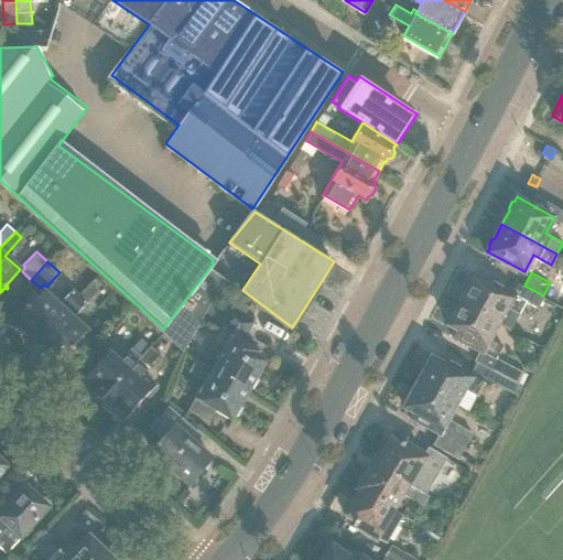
[(524,286),(524,284),(519,282),(515,292),(485,277),(482,282),(473,278),(468,288),(466,290),(463,295),(463,299),(461,301),(499,321),(498,322),(511,329),(527,299),(538,305),(543,295),(524,286)]
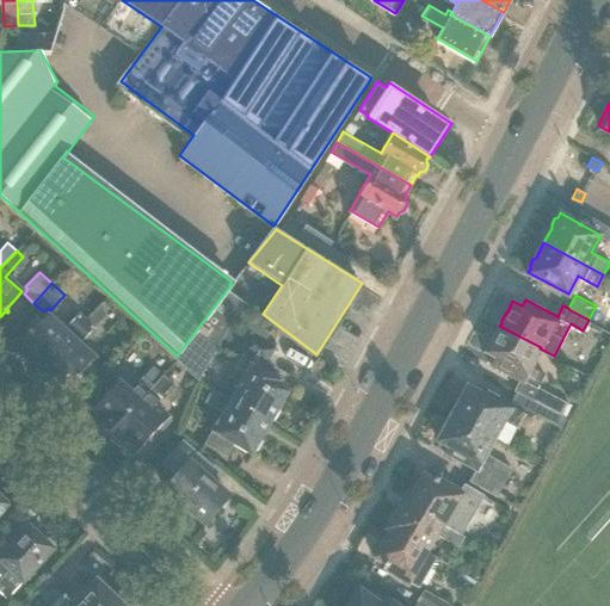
[(229,397),(270,421),(271,418),(275,418),(279,409),(278,406),(288,390),(277,384),(281,379),(259,366),(263,359),(266,362),(277,344),(265,336),(273,322),(244,304),(235,320),(252,329),(241,347),(244,348),(235,362),(247,369),(230,397),(229,397)]
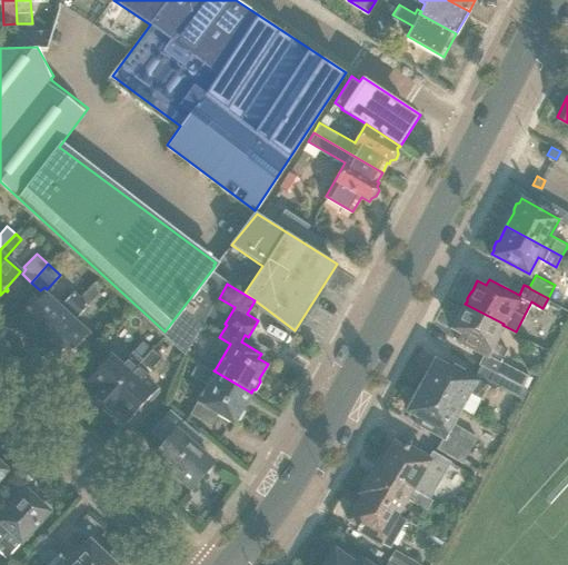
[(39,343),(86,290),(79,285),(76,289),(75,288),(58,306),(43,293),(29,309),(27,307),(25,308),(26,310),(16,321),(18,324),(17,328),(26,335),(29,335),(39,343)]
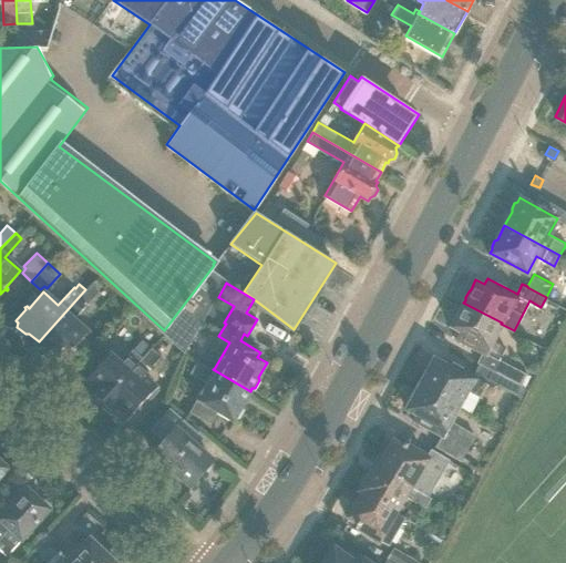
[(85,289),(39,341),(48,349),(47,355),(55,361),(59,360),(61,362),(72,351),(73,352),(75,350),(73,348),(88,333),(72,319),(89,300),(88,299),(92,296),(85,289)]
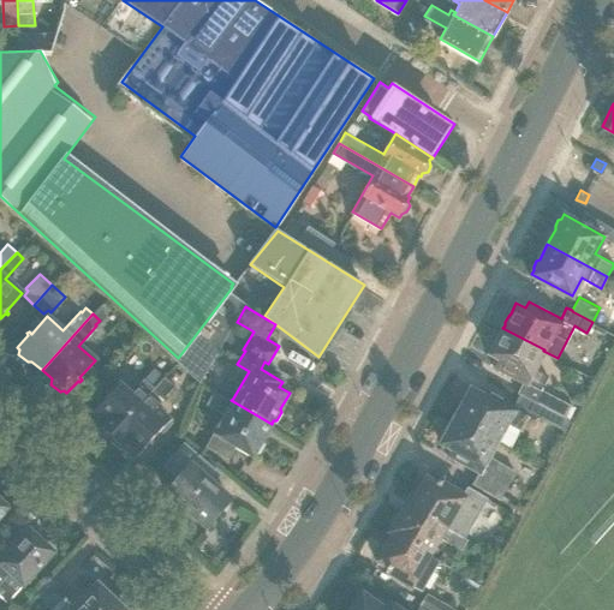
[(535,368),(543,351),(544,350),(502,328),(501,330),(500,330),(494,341),(495,342),(489,353),(499,358),(495,364),(523,380),(541,389),(542,387),(548,375),(535,368)]
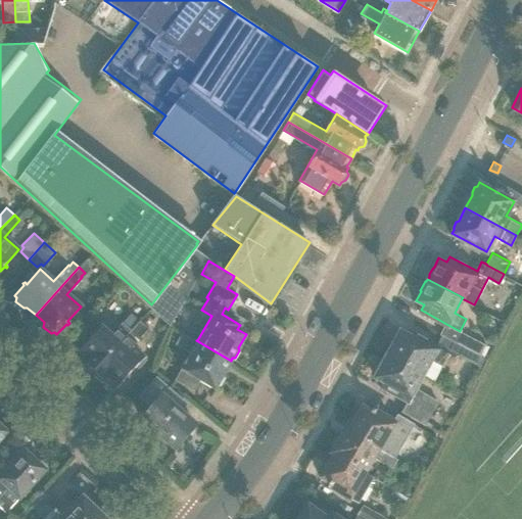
[(132,328),(93,372),(101,379),(104,380),(107,382),(110,378),(117,385),(134,367),(139,366),(147,357),(137,347),(140,344),(132,338),(136,334),(139,337),(149,326),(141,319),(132,328)]
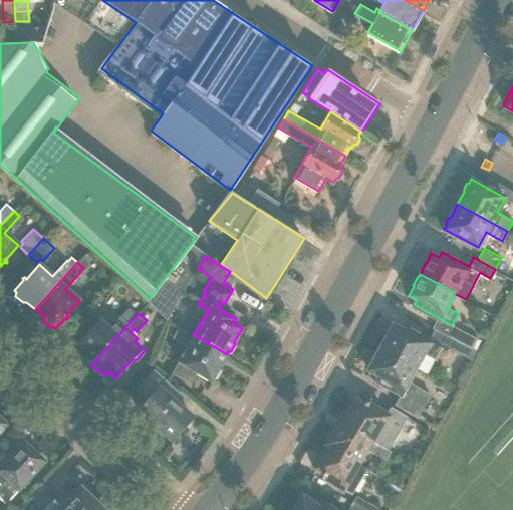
[(130,322),(120,314),(109,327),(98,317),(91,324),(91,329),(78,344),(82,348),(79,351),(81,353),(82,357),(91,365),(130,322)]
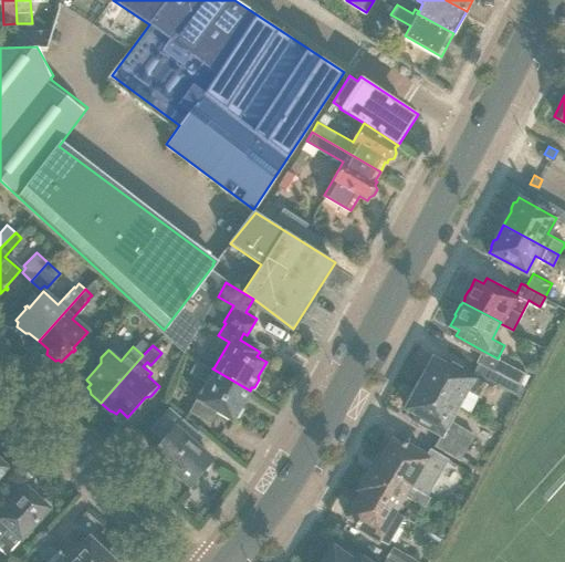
[(525,371),(499,356),(498,358),(481,350),(477,360),(478,361),(521,382),(525,371)]
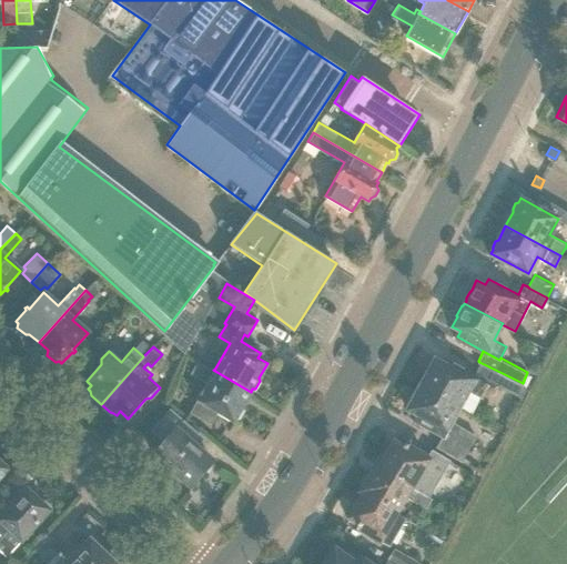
[(523,383),(479,362),(473,374),(444,359),(442,363),(435,359),(422,384),(459,404),(467,389),(485,398),(492,385),(497,384),(517,393),(523,383)]
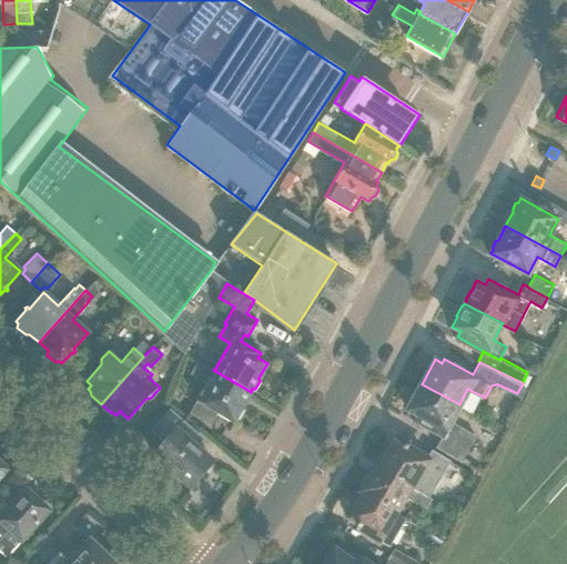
[(213,370),(214,370),(198,360),(191,372),(208,381),(190,411),(211,422),(216,411),(234,421),(235,416),(240,416),(244,409),(243,405),(251,392),(213,370)]
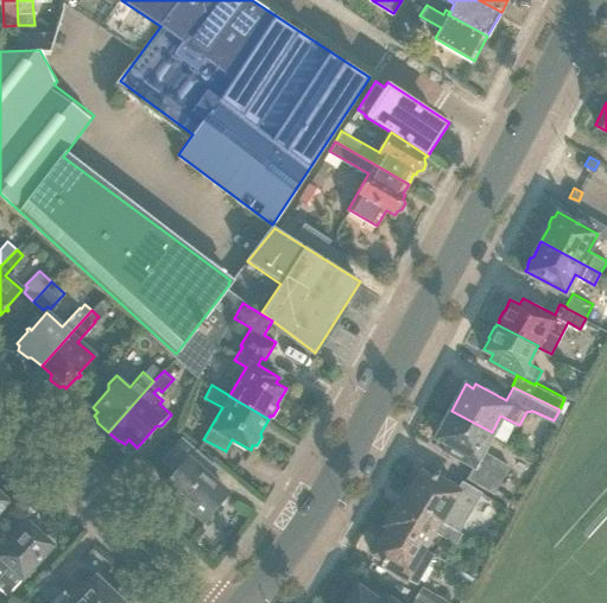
[(484,449),(492,432),(451,411),(437,437),(444,440),(442,445),(474,463),(468,476),(494,490),(510,463),(494,455),(484,449)]
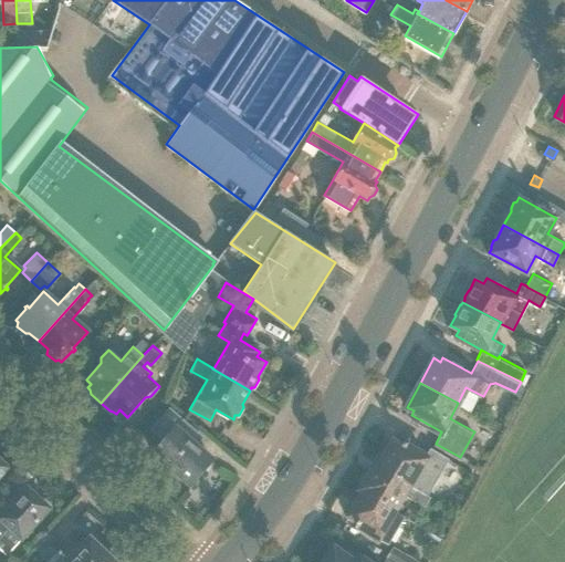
[(190,485),(212,458),(189,439),(197,430),(184,418),(154,453),(190,485)]
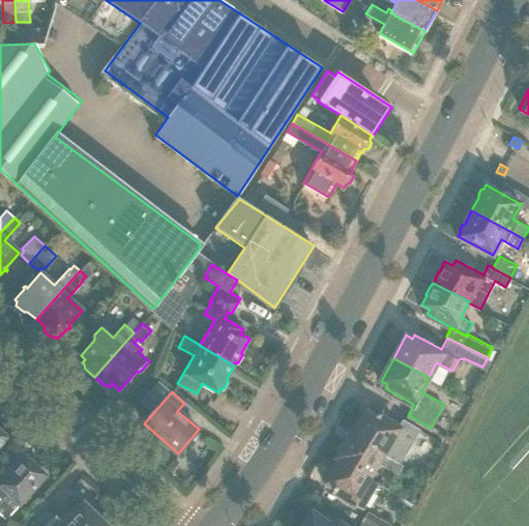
[(401,462),(420,428),(403,417),(398,426),(378,413),(376,416),(366,411),(355,431),(353,430),(350,434),(401,462)]
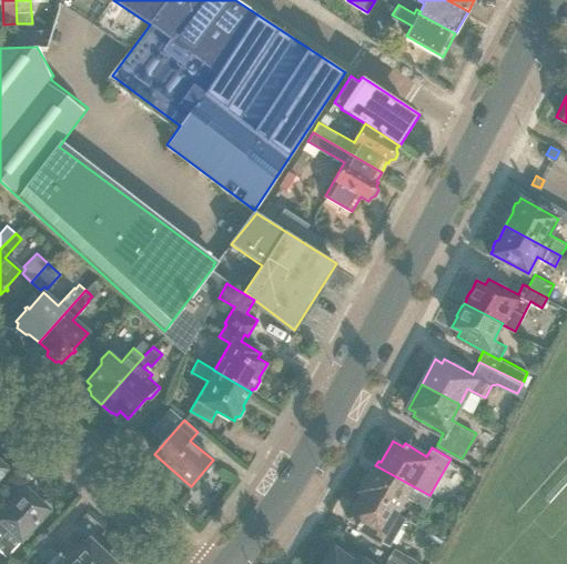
[(0,475),(9,465),(0,456),(0,475)]
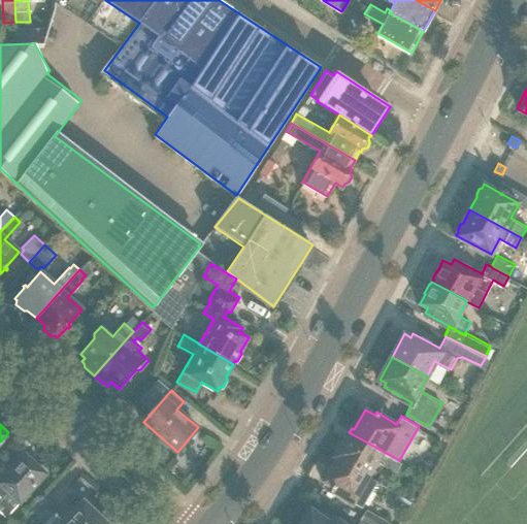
[(401,461),(399,460),(349,432),(344,440),(342,439),(335,452),(337,453),(335,456),(368,475),(377,460),(396,470),(401,461)]
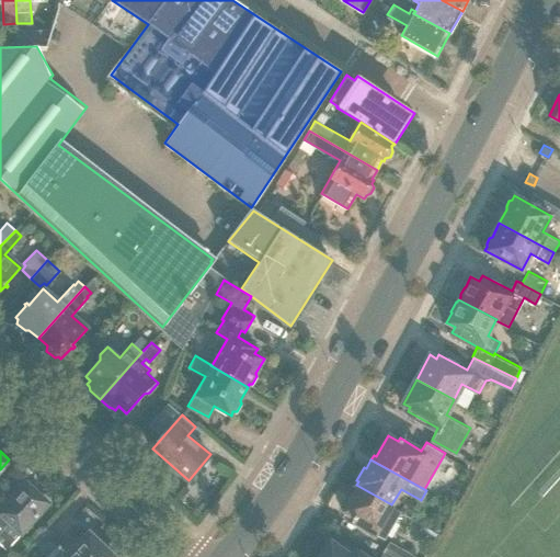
[(40,493),(26,482),(0,511),(0,541),(7,547),(20,533),(21,534),(24,530),(27,531),(33,524),(32,521),(50,501),(50,498),(45,491),(41,492),(40,493)]
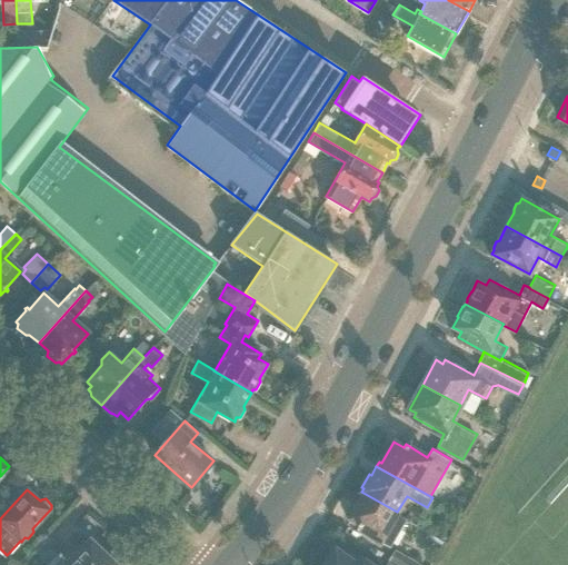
[(397,512),(361,492),(359,496),(361,497),(349,518),(359,524),(357,527),(380,541),(381,539),(390,546),(407,517),(397,512)]
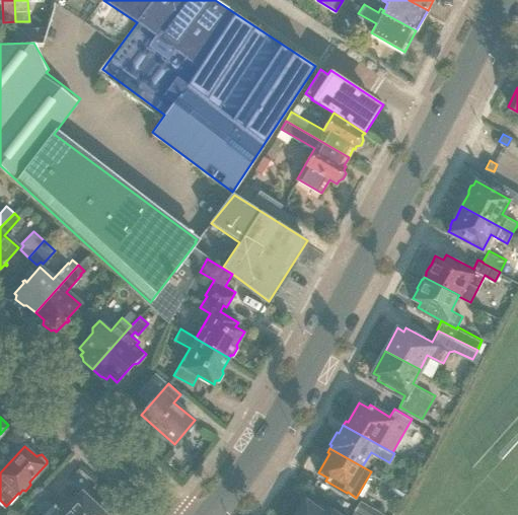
[(62,514),(105,514),(82,493),(69,506),(62,499),(61,501),(49,489),(42,496),(62,514)]
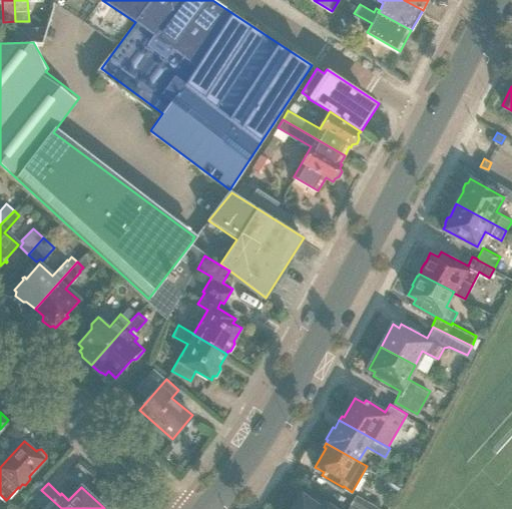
[(61,508),(41,490),(35,497),(43,505),(40,508),(61,508)]
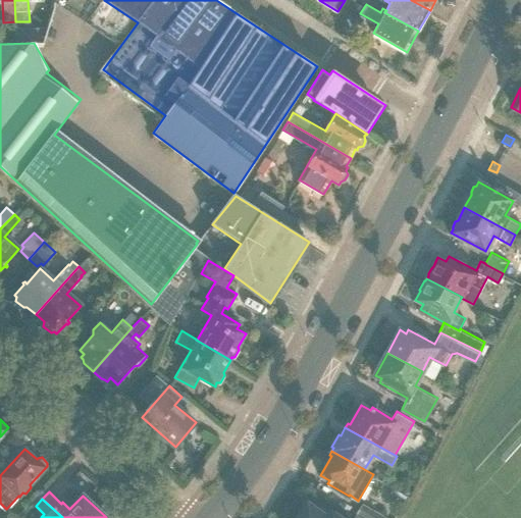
[(363,517),(376,517),(380,512),(363,502),(356,513),(363,517)]
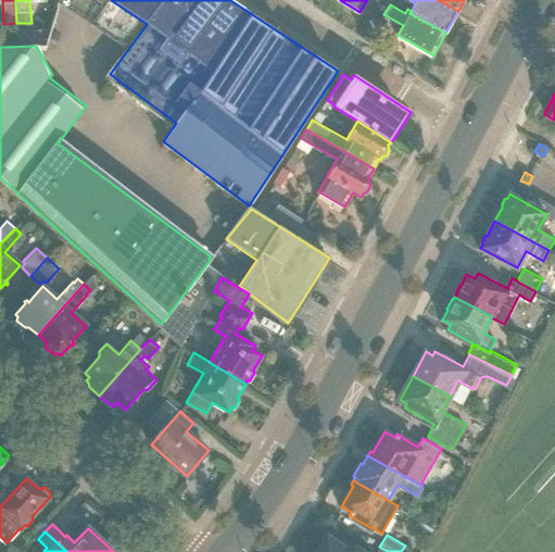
[(326,536),(314,551),(386,551),(380,548),(377,551),(362,551),(347,541),(342,547),(326,536)]
